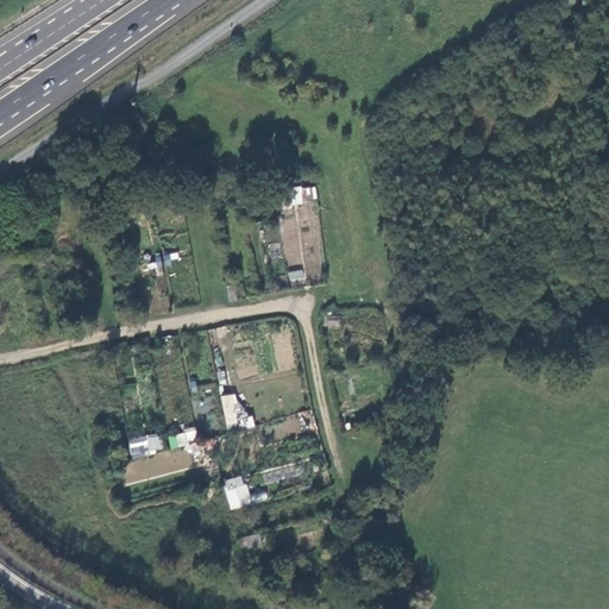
[(315,186),(290,188),(292,203),(316,201),(315,186)]
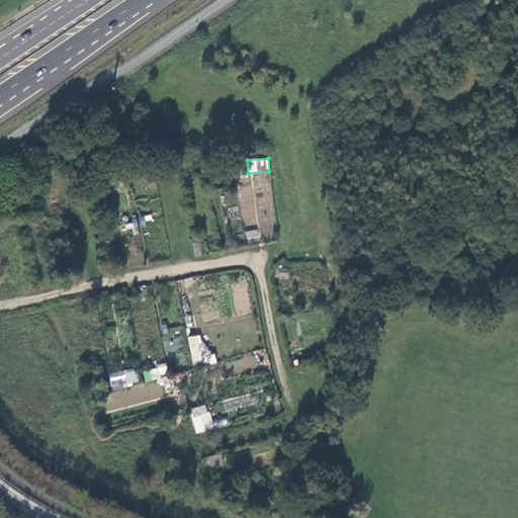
[(62,227),(51,228),(51,236),(62,235),(62,227)]
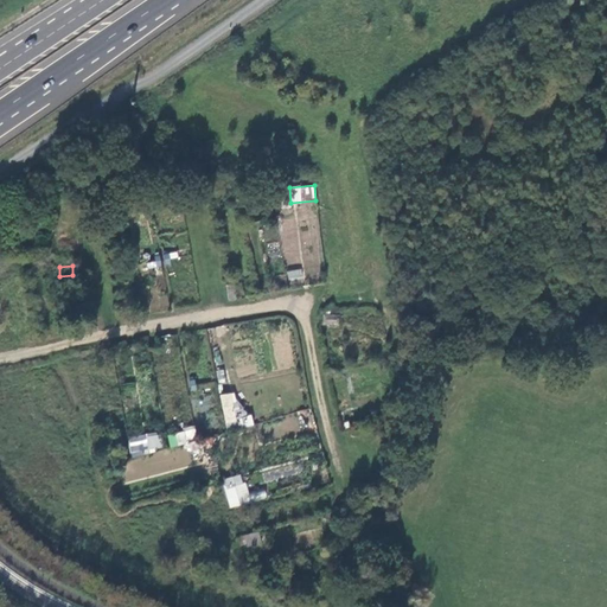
[(287,270),(288,280),(302,279),(302,269),(287,270)]
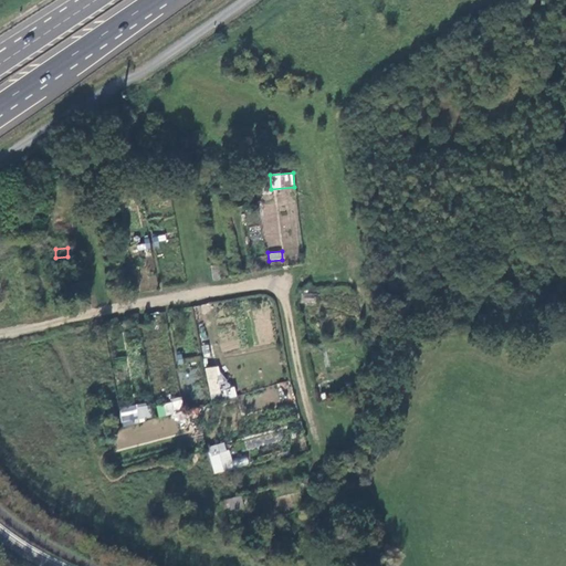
[(138,281),(130,283),(133,295),(140,294),(138,281)]
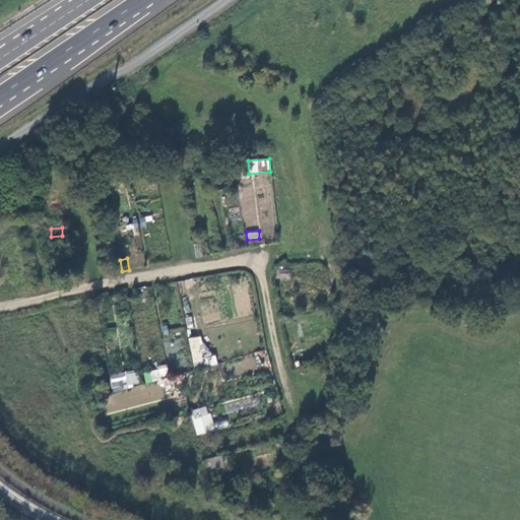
[(217,364),(215,354),(206,356),(202,335),(188,338),(193,368),(217,364)]
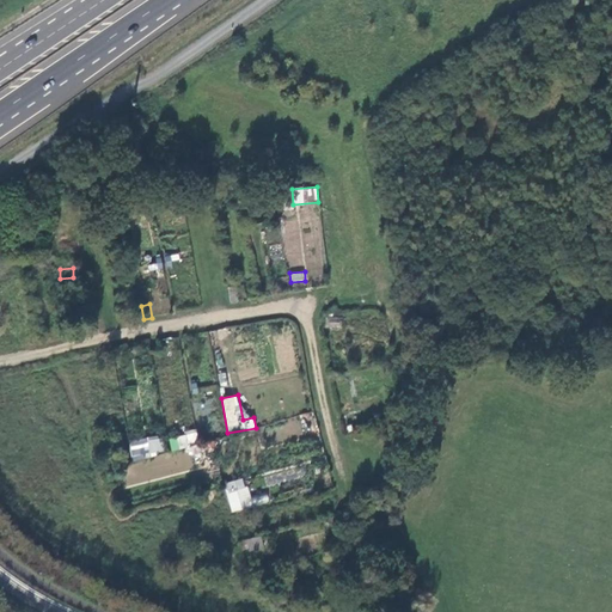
[(128,441),(132,459),(163,453),(159,435),(128,441)]
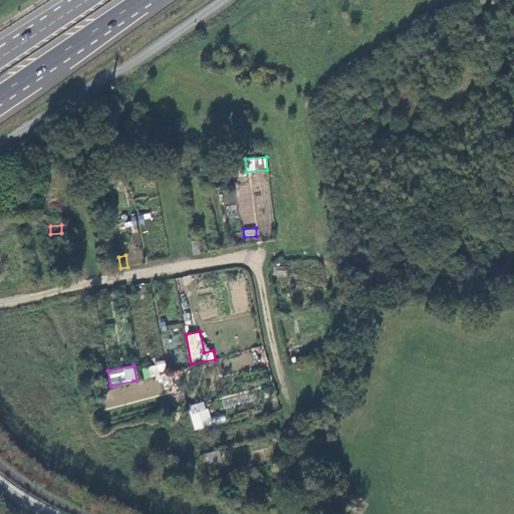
[(291,367),(293,377),(303,374),(301,365),(291,367)]
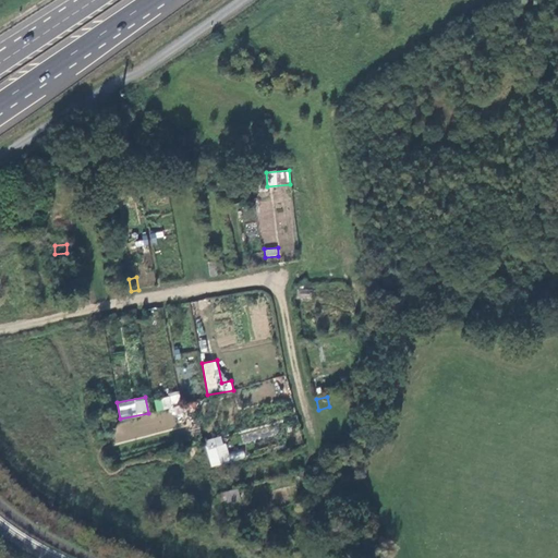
[(302,434),(291,437),(293,445),(305,441),(302,434)]
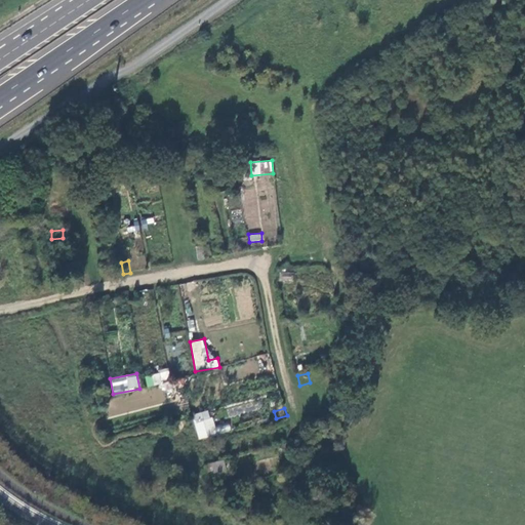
[(211,420),(204,422),(208,437),(215,435),(211,420)]
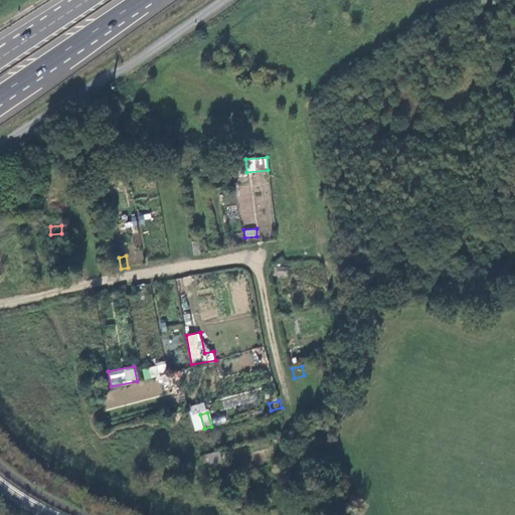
[(279,443),(290,439),(288,433),(277,436),(279,443)]
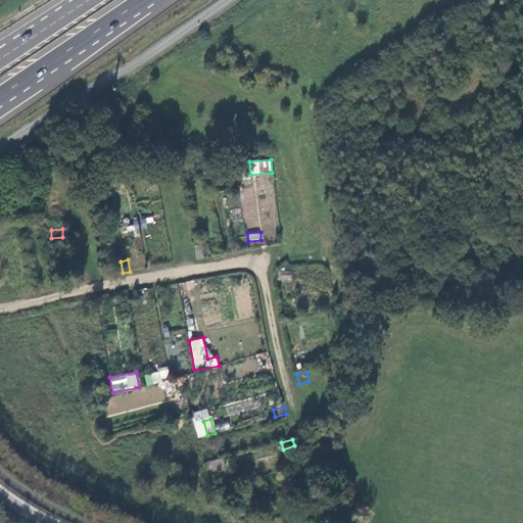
[(222,459),(209,462),(212,471),(225,468),(222,459)]
